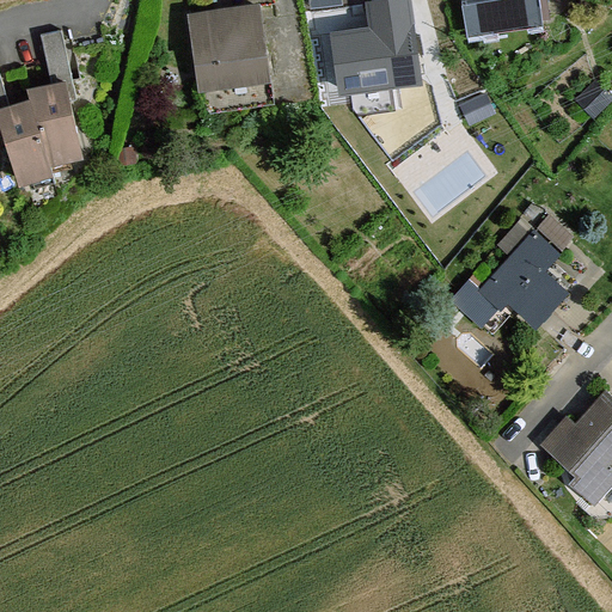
[(340,93),(420,84),(409,0),(405,0),(367,5),(371,31),(332,36),(340,93)]
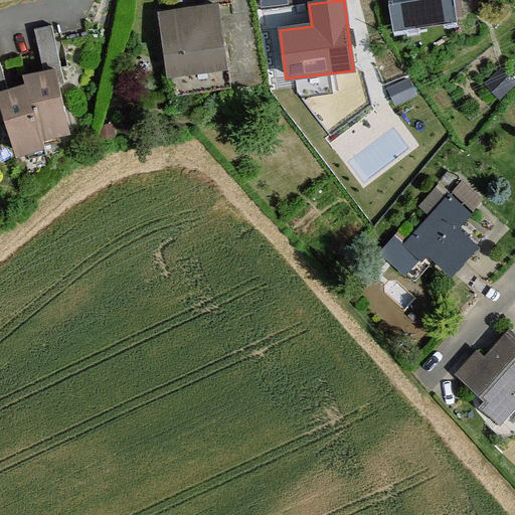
[(457,21),(453,0),(388,0),(394,31),(457,21)]
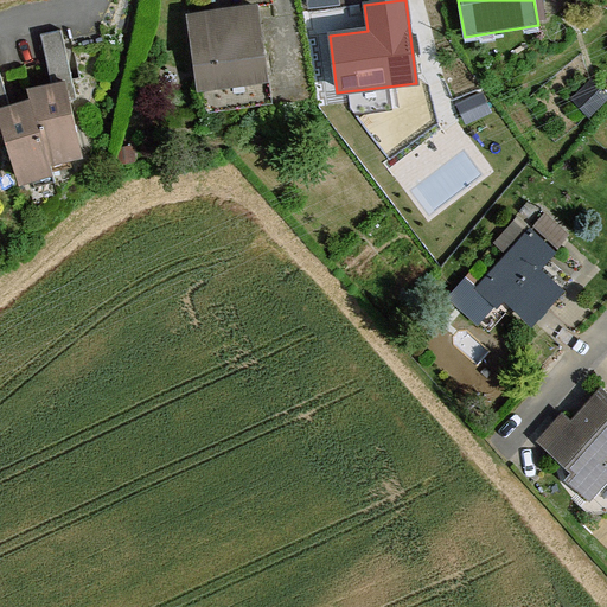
[(196,91),(266,82),(255,7),(186,17),(196,91)]
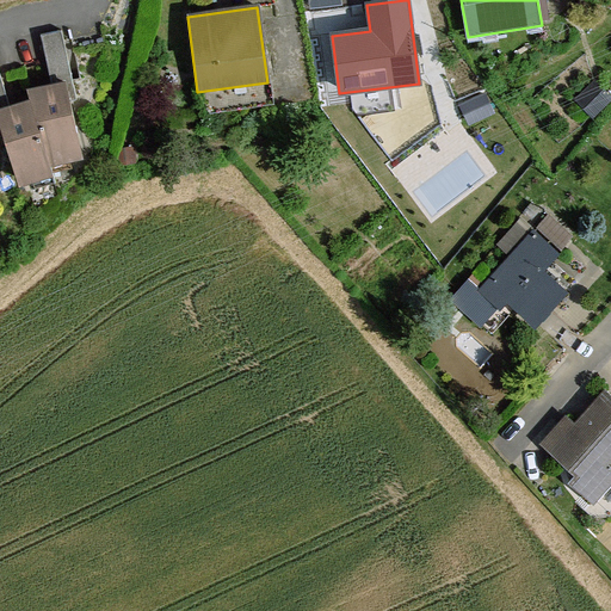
[(28,98),(47,168),(80,159),(63,88),(74,86),(62,31),(41,36),(50,82),(25,88),(28,98)]
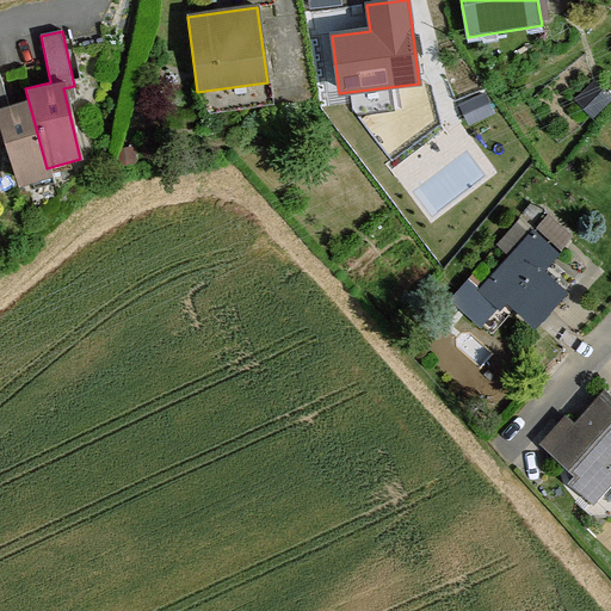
[(49,176),(47,168),(28,98),(10,104),(0,71),(0,130),(18,185),(49,176)]
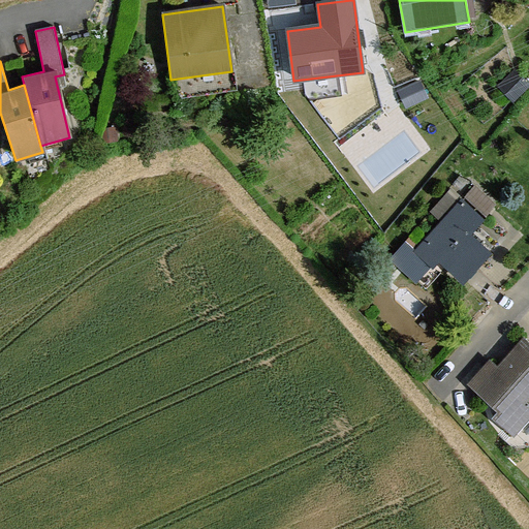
[(448,191),(384,258),(414,286),(437,262),(458,282),(489,251),(468,231),(479,219),(448,191)]
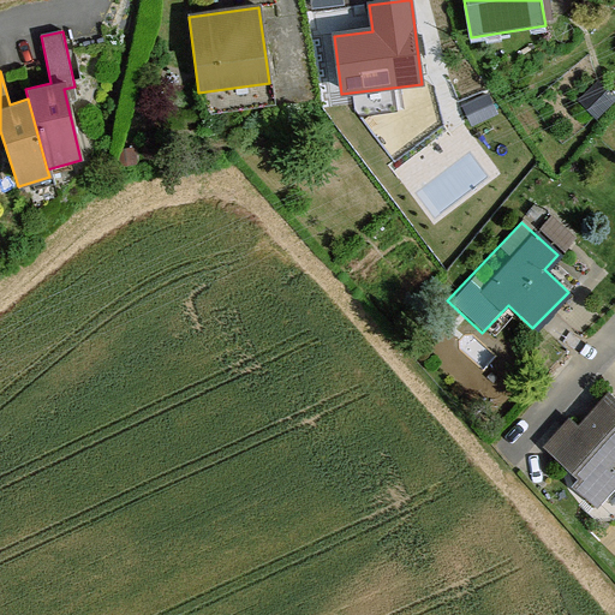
[(586,483),(614,449),(614,399),(593,380),(539,442),(586,483)]
